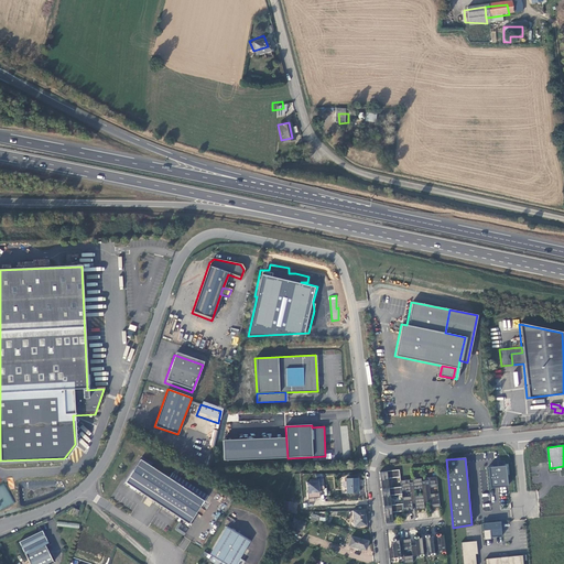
[(167,478),(139,459),(123,484),(188,524),(206,496),(172,473),(167,478)]
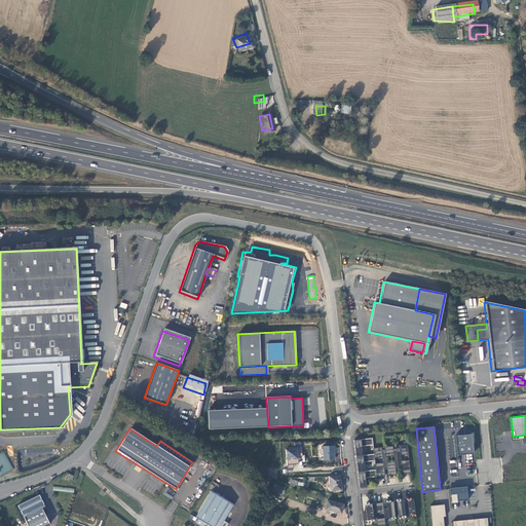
[(456,437),(457,455),(472,454),(474,454),(472,435),(456,437)]
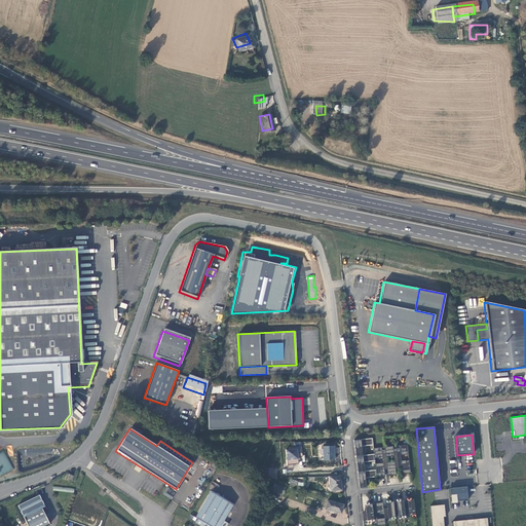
[(373,438),(354,440),(357,456),(363,455),(362,446),(373,445),(373,438)]
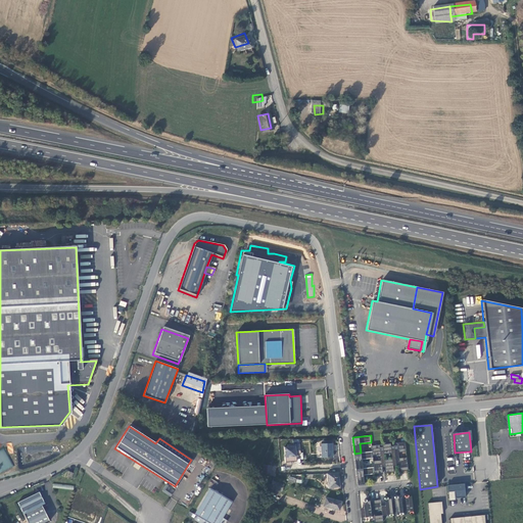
[(397,449),(394,449),(396,466),(398,466),(399,472),(408,471),(407,458),(398,459),(398,453),(406,452),(405,442),(396,443),(397,449)]
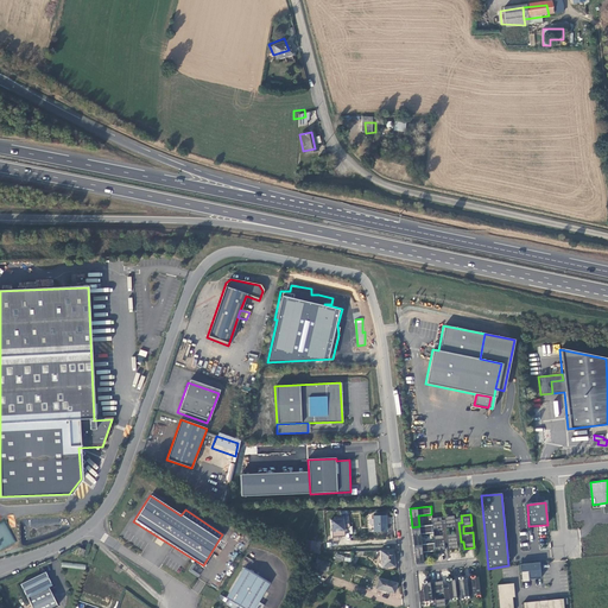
[(374,515),(374,532),(386,532),(386,515),(374,515)]
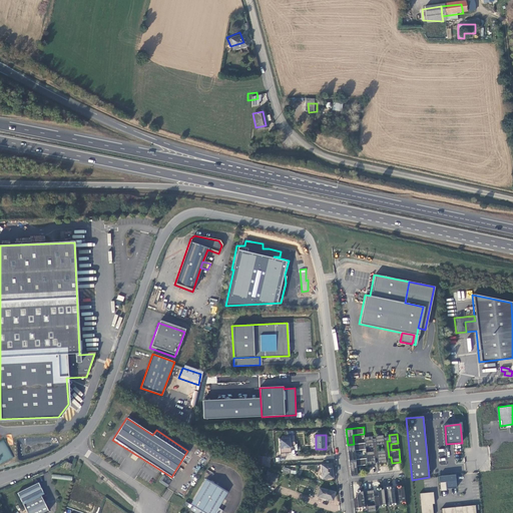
[(384,435),(376,436),(376,442),(377,446),(384,445),(385,450),(377,451),(378,458),(379,464),(387,463),(386,457),(389,457),(387,441),(385,441),(384,435)]
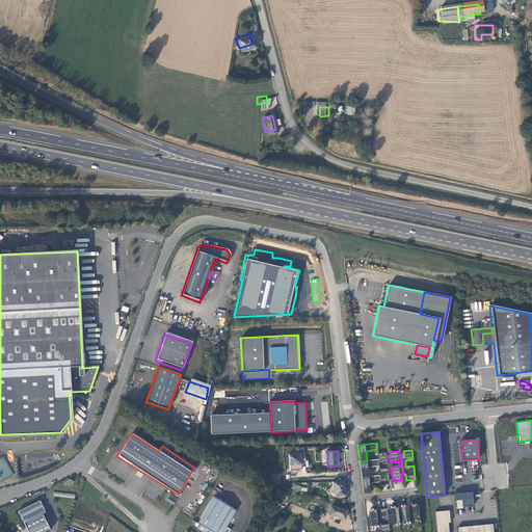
[(306,462),(304,452),(292,452),(292,454),(289,454),(289,470),(300,470),(300,462),(306,462)]
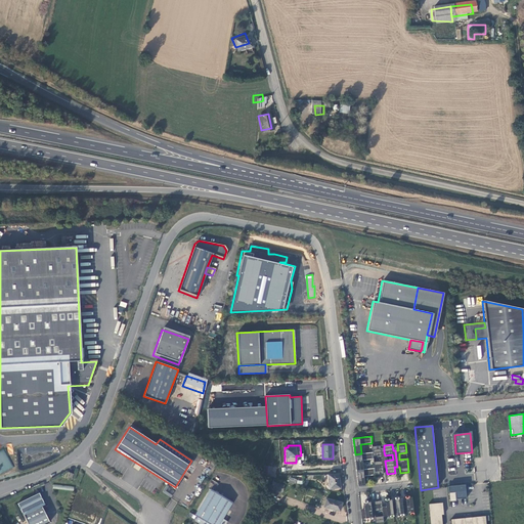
[(375,468),(376,475),(384,474),(383,468),(386,468),(385,461),(385,455),(384,451),(382,452),(381,445),(373,446),(373,452),(374,456),(382,455),(382,462),(374,462),(375,468)]
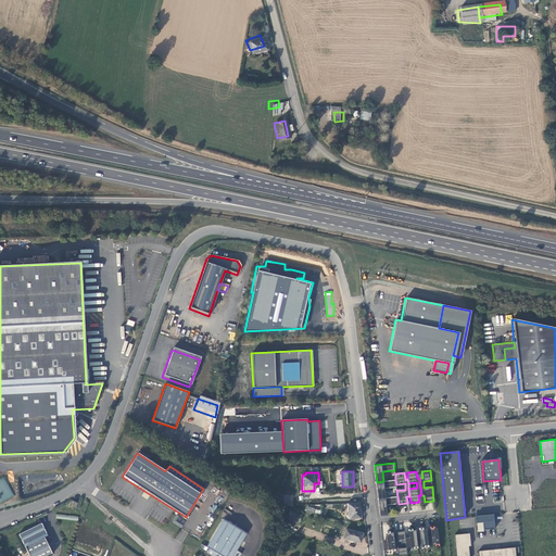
[(383,481),(377,482),(378,498),(386,498),(384,489),(396,487),(396,484),(395,480),(383,481)]
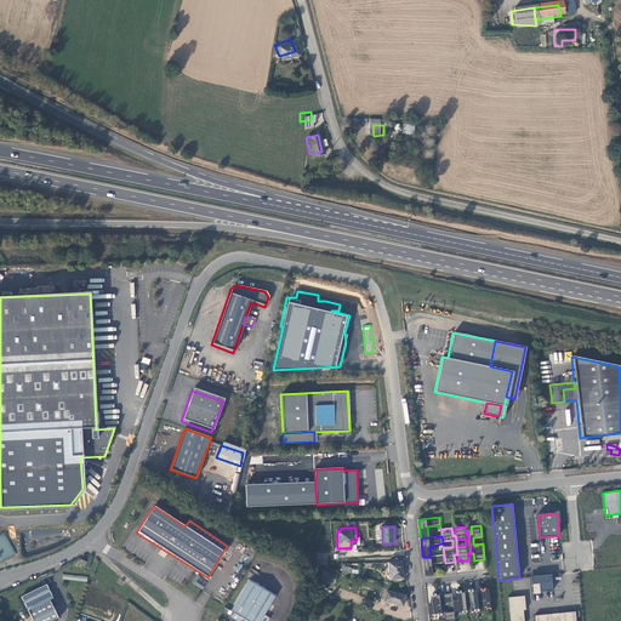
[(530,545),(533,554),(531,556),(534,563),(541,560),(535,543),(530,545)]
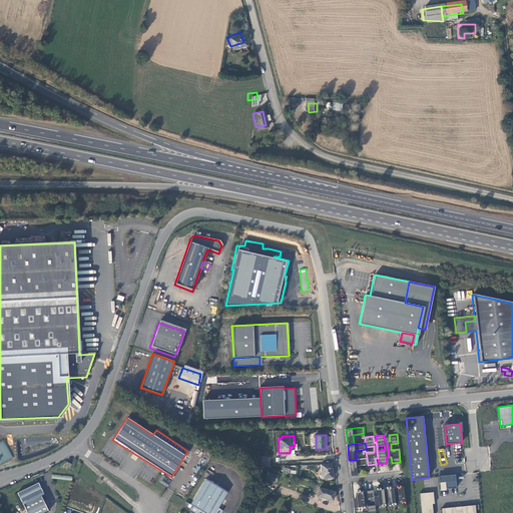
[(258,460),(254,463),(270,468),(270,463),(265,461),(265,460),(266,457),(259,455),(258,460)]
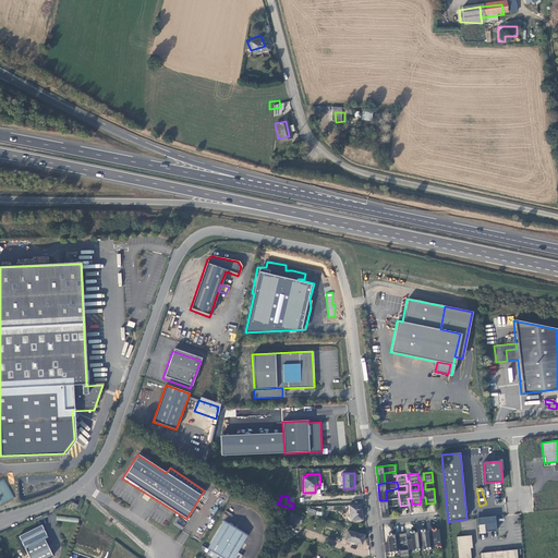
[(388,507),(400,506),(399,498),(387,500),(379,500),(380,508),(381,518),(389,517),(388,507)]
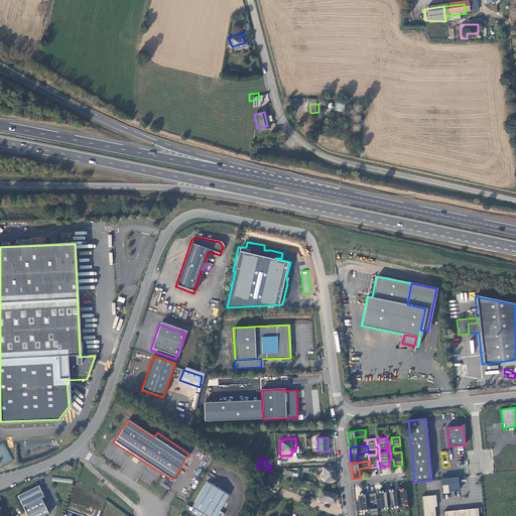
[(323,469),(324,482),(335,481),(334,468),(323,469)]
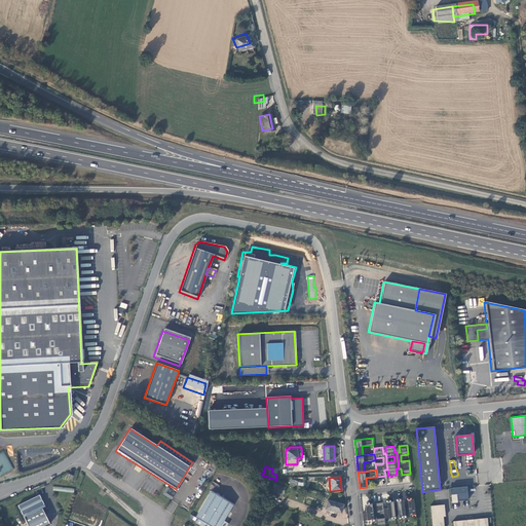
[(285,487),(275,484),(273,491),(282,494),(285,487)]
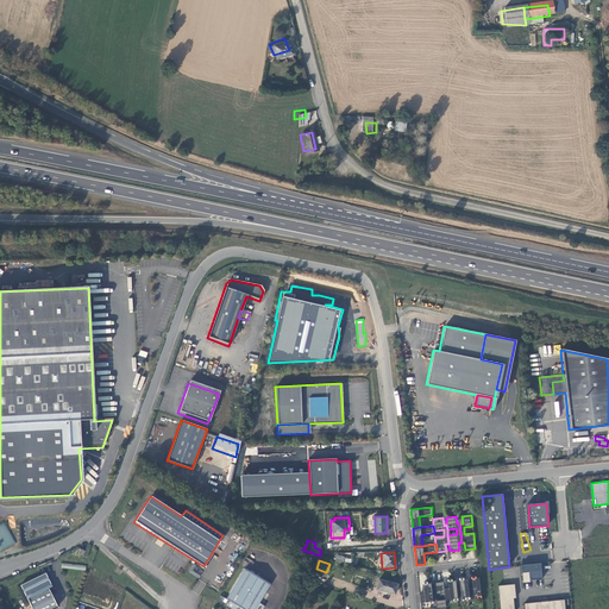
[(531,581),(542,579),(540,563),(521,565),(522,583),(531,583),(531,581)]
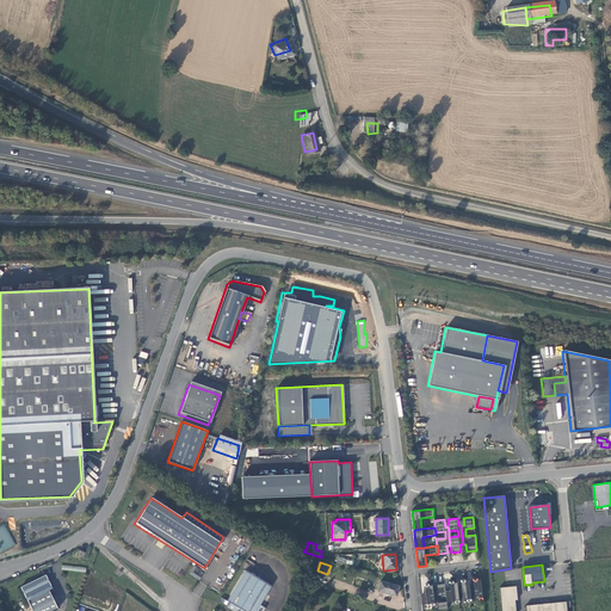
[(196,567),(193,566),(189,574),(198,580),(199,578),(191,573),(196,567)]
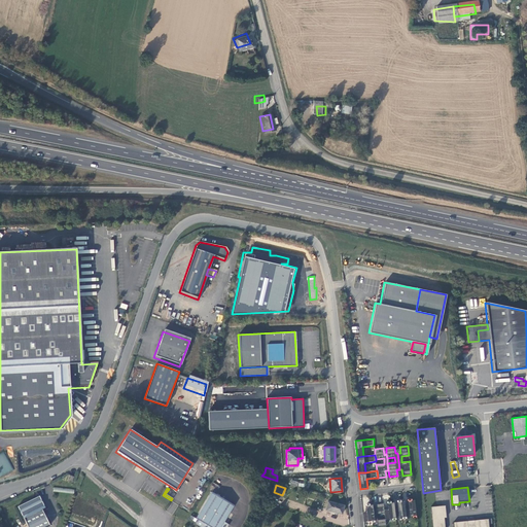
[(211,491),(196,519),(197,519),(195,522),(196,524),(201,526),(220,526),(234,504),(211,491)]
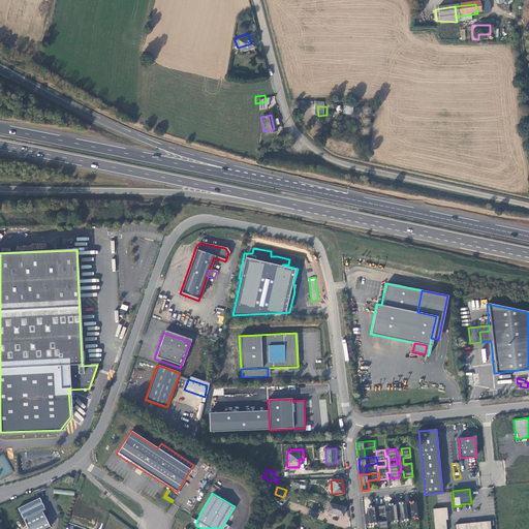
[(44,528),(50,527),(36,499),(18,508),(27,528),(44,528)]
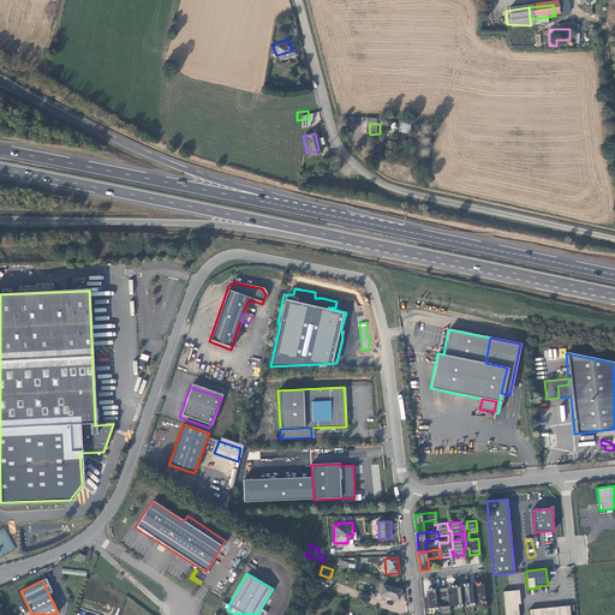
[(472,595),(473,603),(485,602),(483,583),(476,584),(476,591),(477,593),(472,595)]
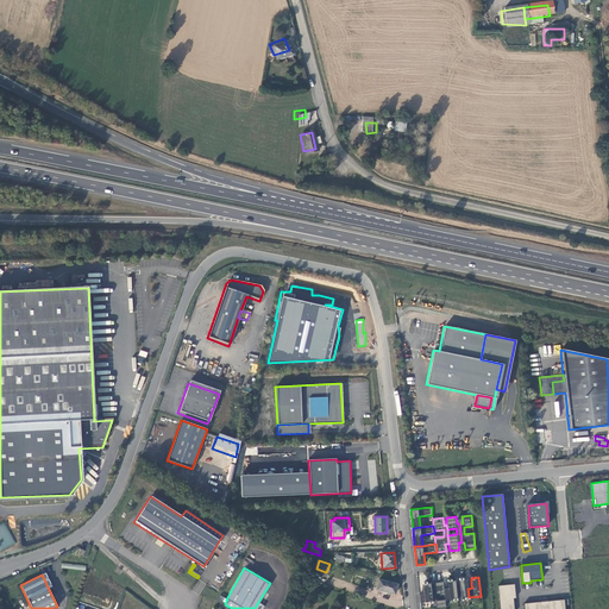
[(468,585),(466,578),(459,579),(459,586),(460,589),(456,590),(457,598),(469,597),(468,589),(468,585)]
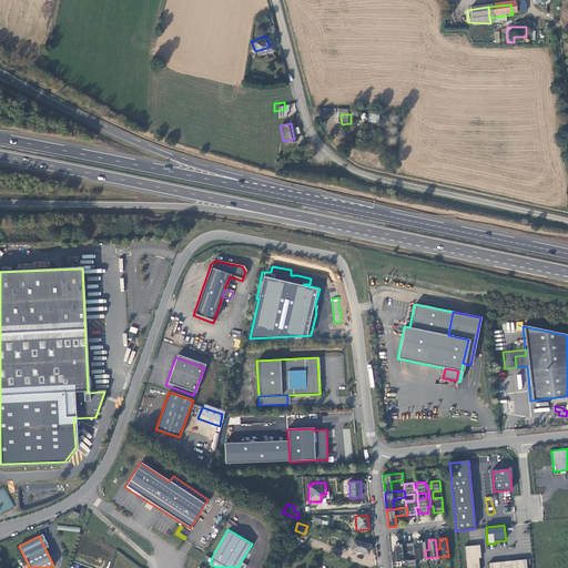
[(371,545),(353,540),(351,550),(368,554),(371,545)]
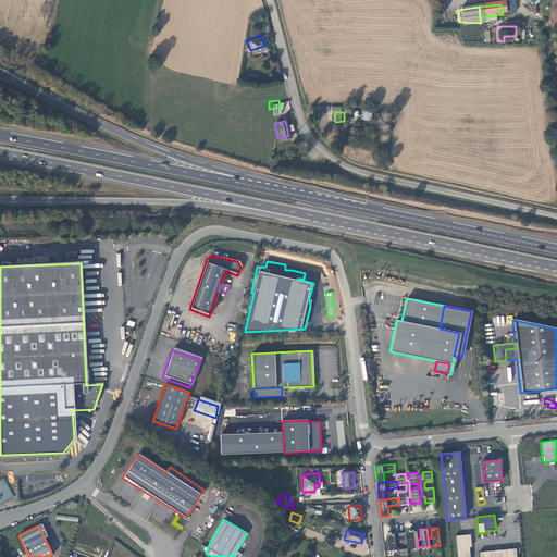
[(410,541),(406,541),(407,548),(418,547),(417,540),(417,537),(416,530),(409,531),(410,537),(410,541)]
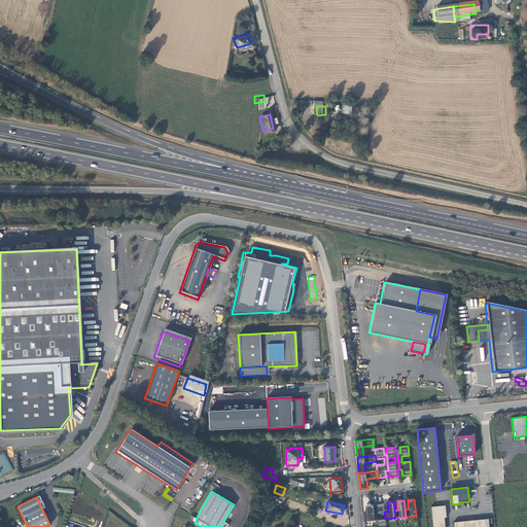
[(373,506),(374,521),(375,526),(386,525),(385,519),(384,512),(384,510),(383,503),(375,503),(376,506),(373,506)]
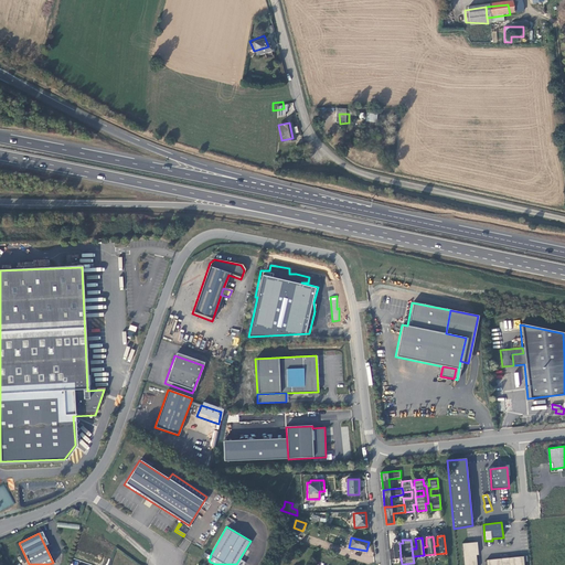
[(393,547),(393,551),(390,551),(391,560),(401,558),(400,543),(400,541),(392,541),(393,547)]
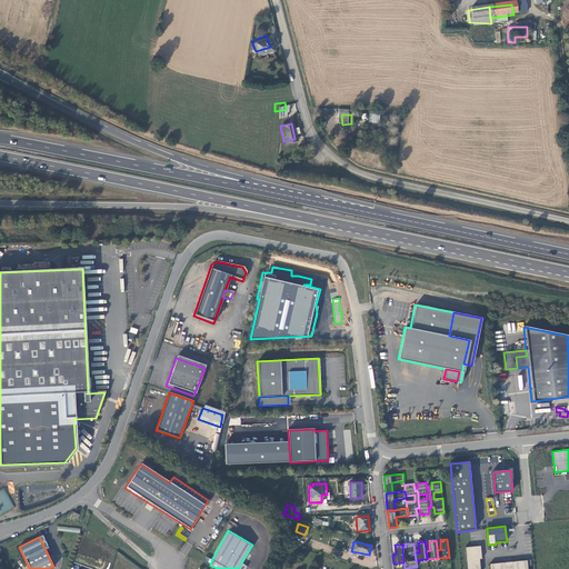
[(465,548),(467,568),(480,568),(480,559),(478,546),(465,548)]
